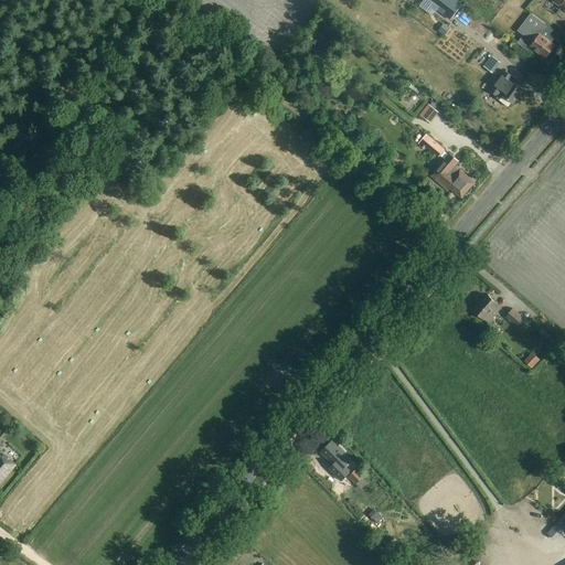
[(424,0),(450,20),(461,6),(454,0),(424,0)]
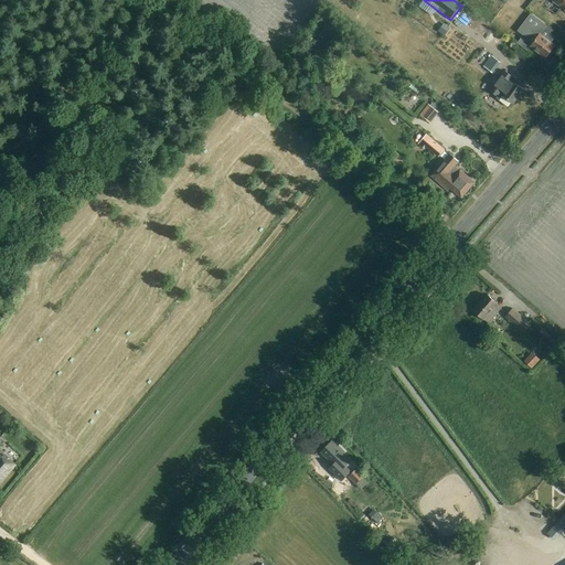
[(564,0),(554,0),(553,2),(564,11),(564,0)]
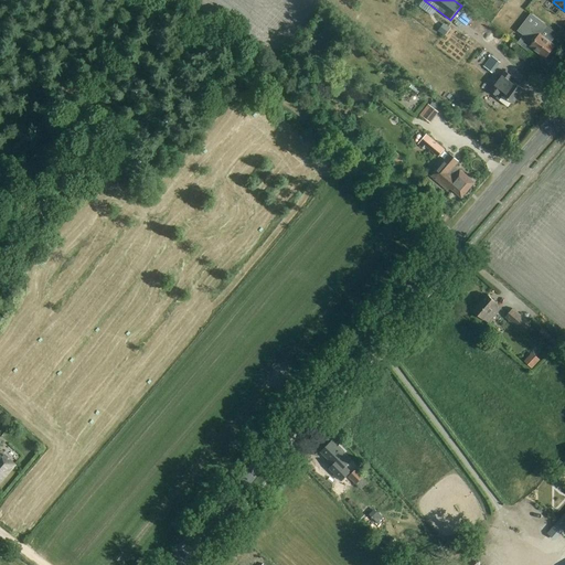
[(518,31),(533,43),(530,48),(546,60),(547,57),(550,57),(552,54),(552,52),(555,48),(545,41),(546,40),(541,35),(547,28),(531,14),(518,31)]
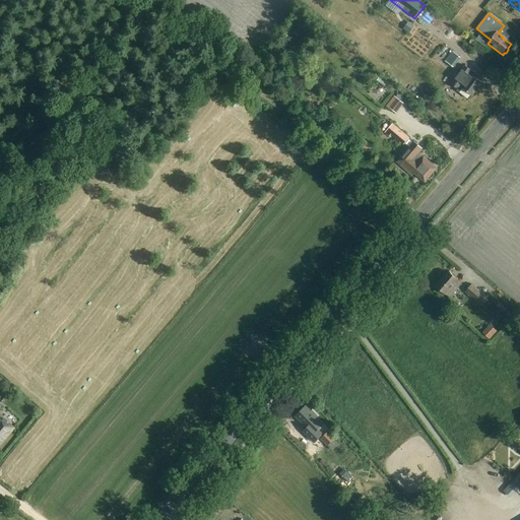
[(407,30),(409,33),(411,30),(412,27),(413,26),(409,22),(404,28),(404,29),(407,30)]
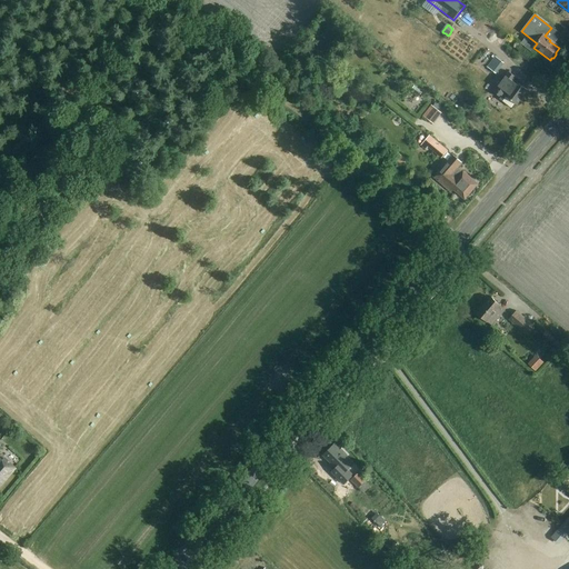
[(496,57),(488,68),(496,73),(503,63),(496,57)]
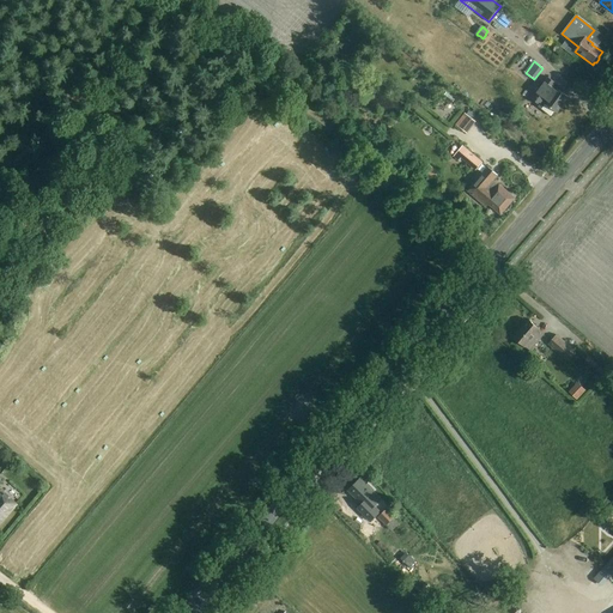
[(548,77),(532,99),(540,105),(538,107),(551,116),(554,113),(557,115),(569,99),(559,91),(556,92),(554,90),(559,85),(548,77)]
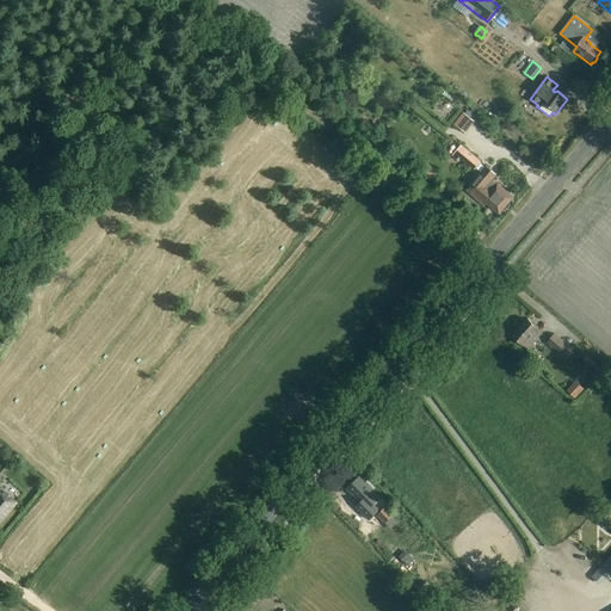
[(445,92),(440,98),(449,105),(454,99),(445,92)]
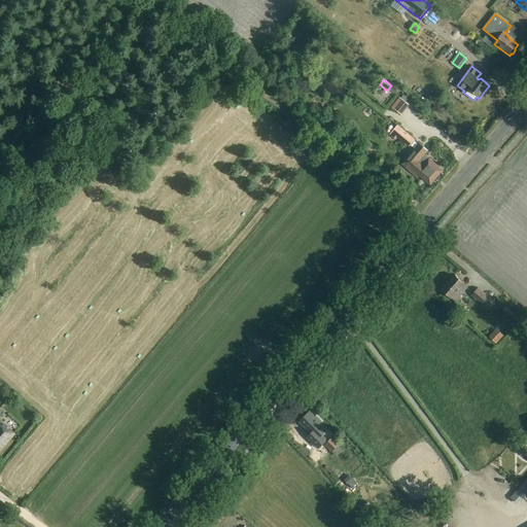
[(402,115),(405,107),(398,105),(395,112),(402,115)]
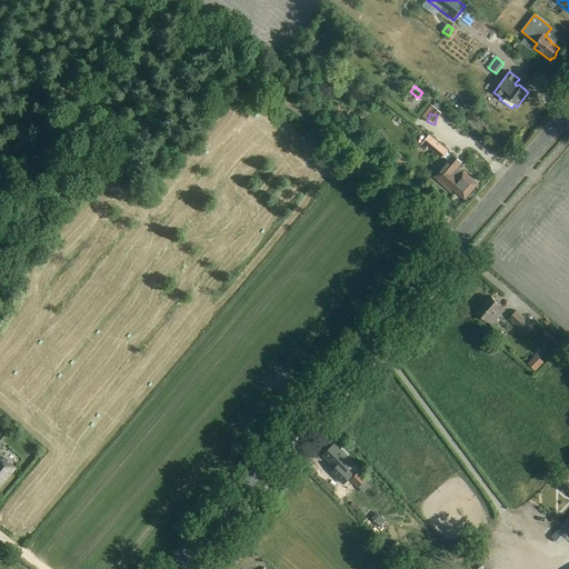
[(426,150),(429,147),(442,158),(448,151),(429,136),(421,146),(426,150)]
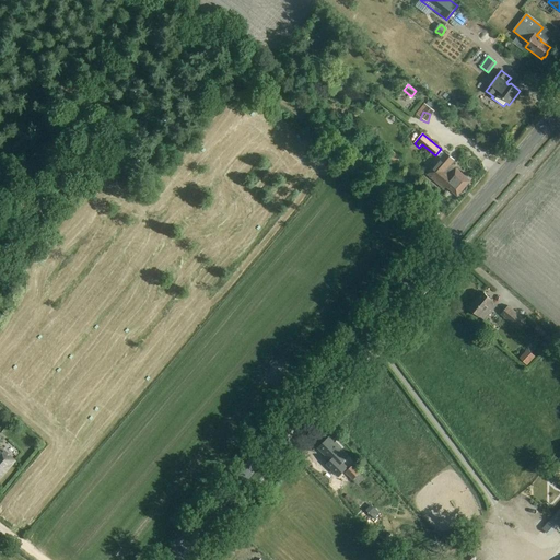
[(395,165),(400,159),(391,151),(386,158),(395,165)]
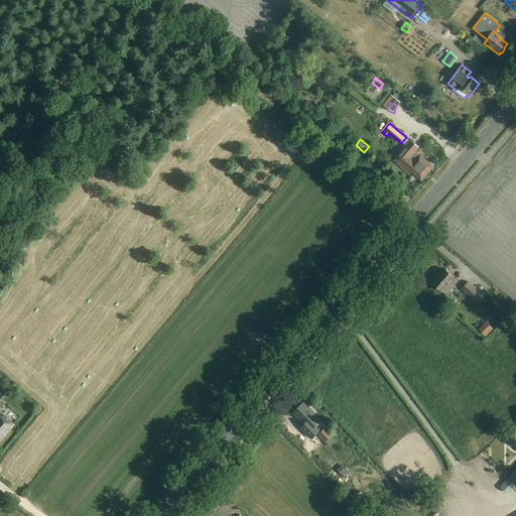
[(408,142),(393,161),(408,174),(411,171),(421,181),(433,166),(421,156),(420,157),(418,156),(414,160),(411,157),(419,147),(412,141),(410,143),(408,142)]
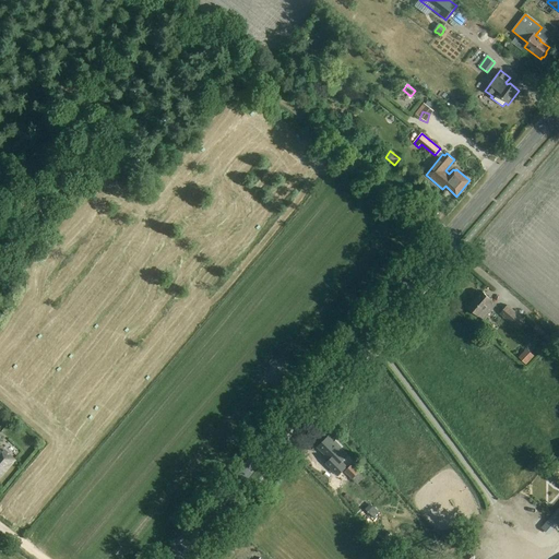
[(471,177),(484,168),(475,157),(463,166),(471,177)]
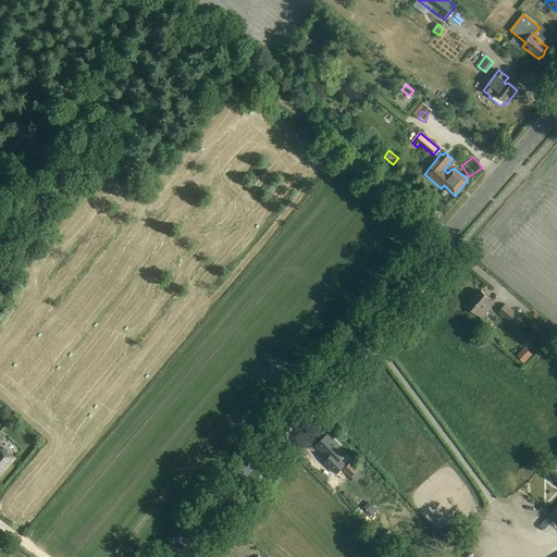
[(482,319),(495,304),(489,298),(490,297),(481,289),(467,306),(482,319)]
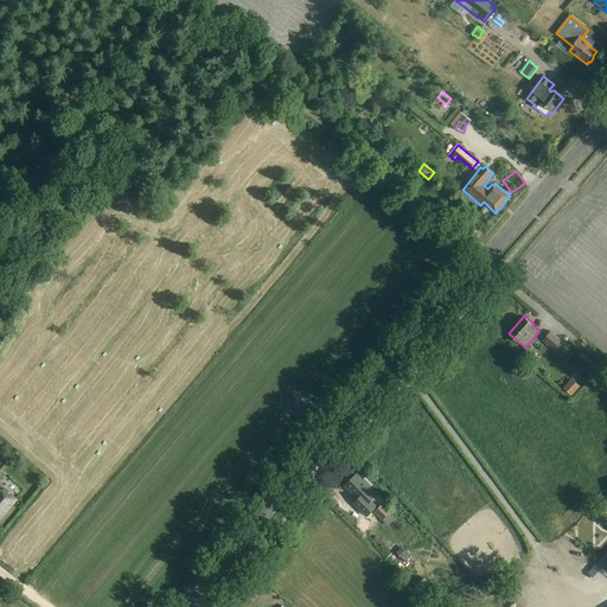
[(562,355),(569,347),(553,332),(545,340),(562,355)]
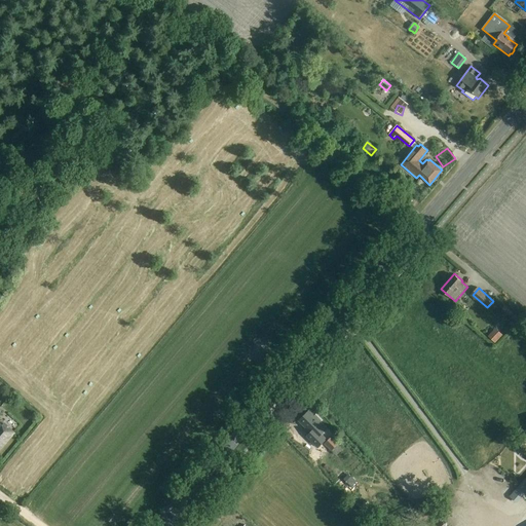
[(300,419),(299,421),(310,433),(306,437),(314,446),(322,439),(320,438),(327,429),(309,411),(300,419)]
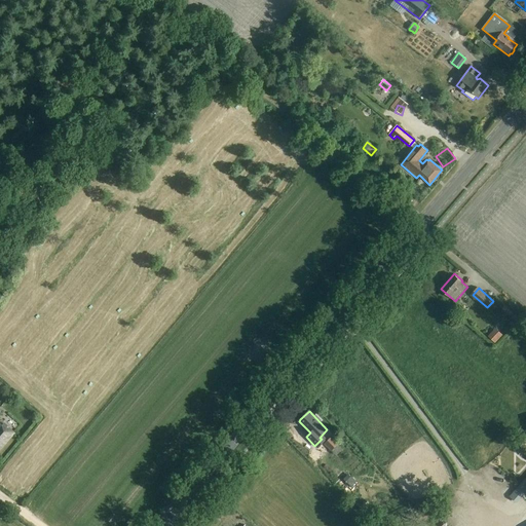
[(0,447),(12,433),(2,424),(0,427),(0,447)]
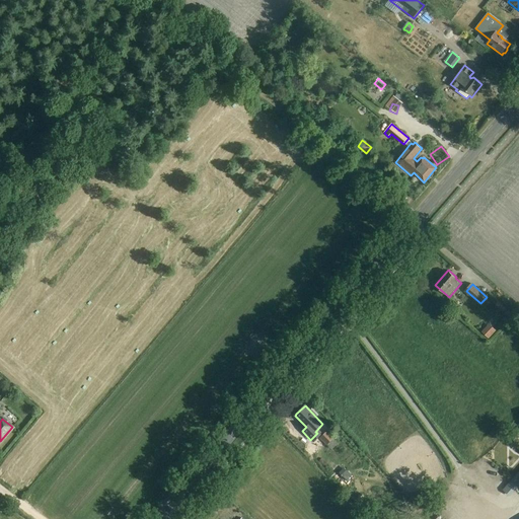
[(327,431),(320,438),(327,445),(334,439),(335,438),(327,431)]
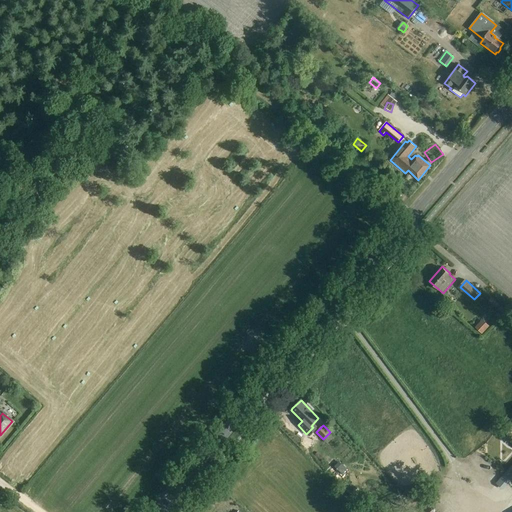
[(320,439),(313,429),(305,434),(312,444),(320,439)]
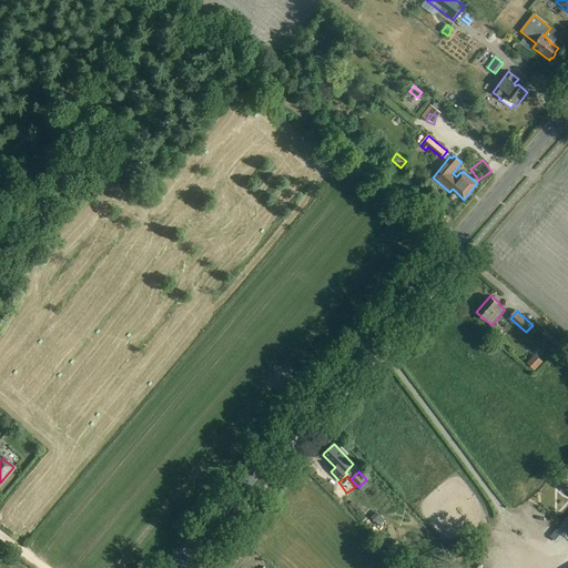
[(365,480),(358,487),(363,493),(371,485),(365,480)]
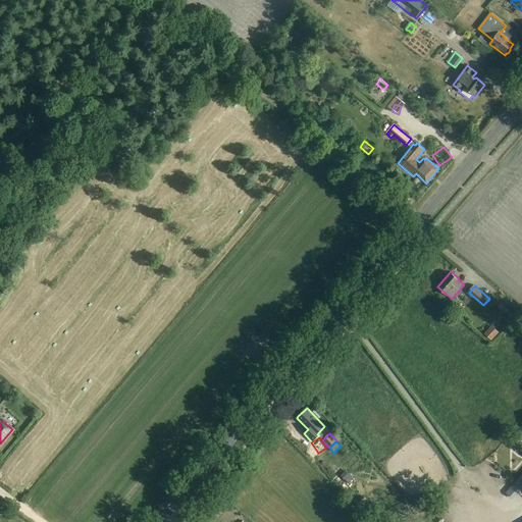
[(345,449),(350,452),(354,447),(349,442),(345,449)]
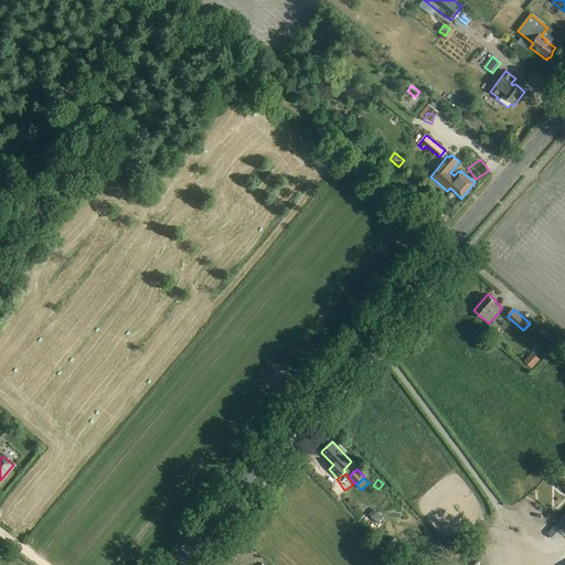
[(377,512),(372,516),(379,523),(383,519),(377,512)]
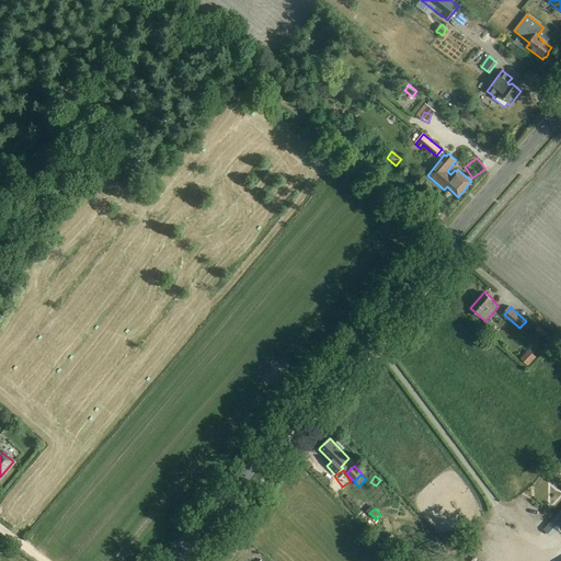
[(560,511),(545,530),(550,535),(560,524),(560,525),(560,511)]
